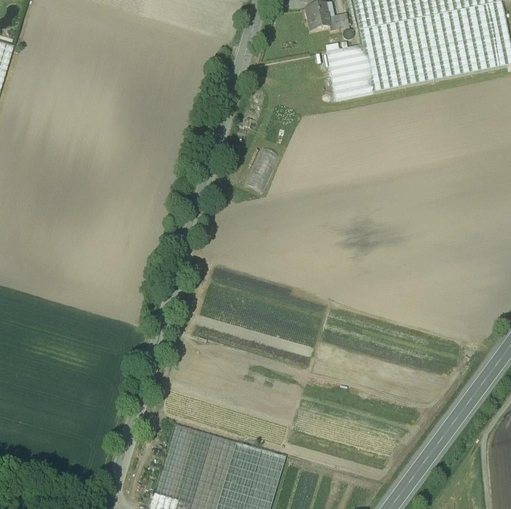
[(353,0),(363,45),(327,52),(337,100),(510,64),(510,47),(501,0),(353,0)]
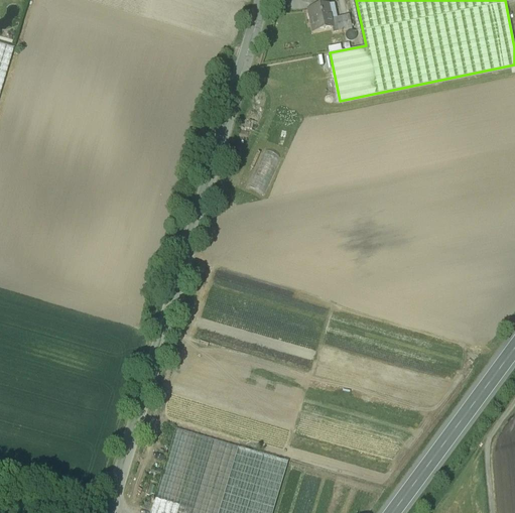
[(329,4),(310,7),(313,22),(311,22),(313,31),(333,27),(334,27),(332,18),(329,4)]
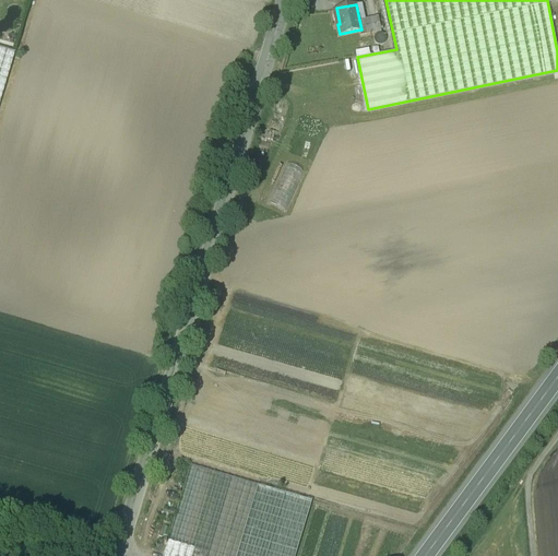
[(379,16),(359,20),(361,30),(360,30),(360,35),(381,31),(379,16)]
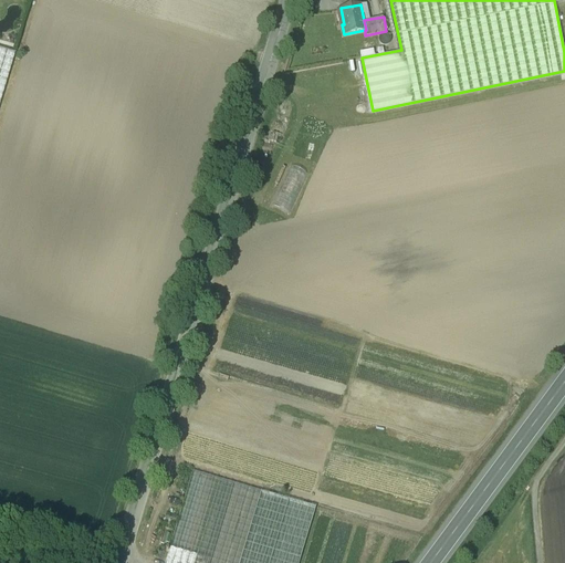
[(17,51),(0,45),(0,75),(8,79),(17,51)]
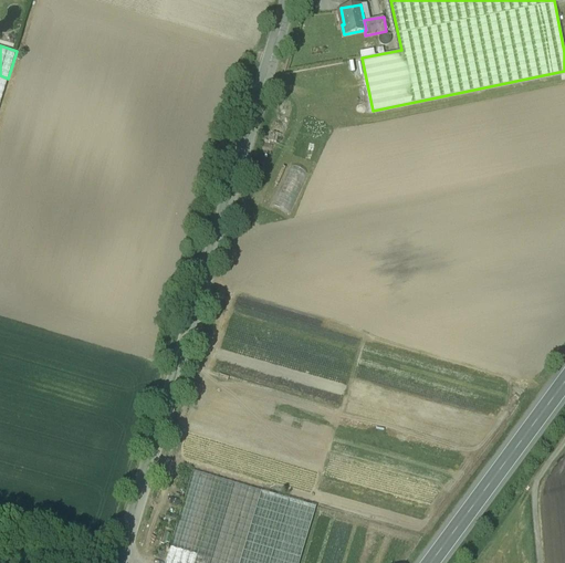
[(288,211),(307,171),(291,164),(271,204),(288,211)]
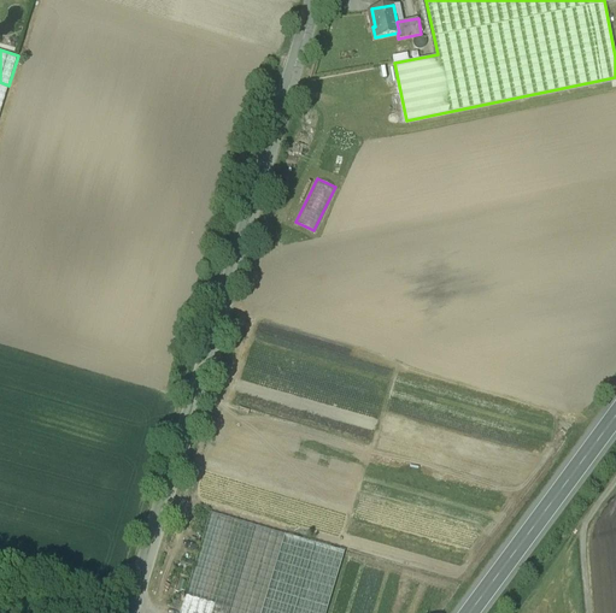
[(260,612),(285,532),(211,511),(180,612),(260,612)]
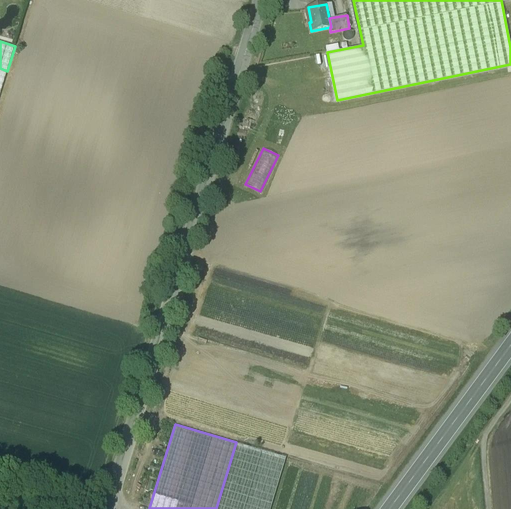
[(236,442),(216,508),(270,508),(286,457),(236,442)]
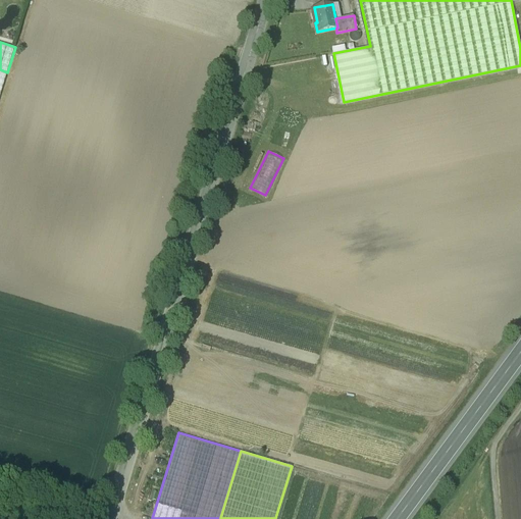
All buildings are outlined.
